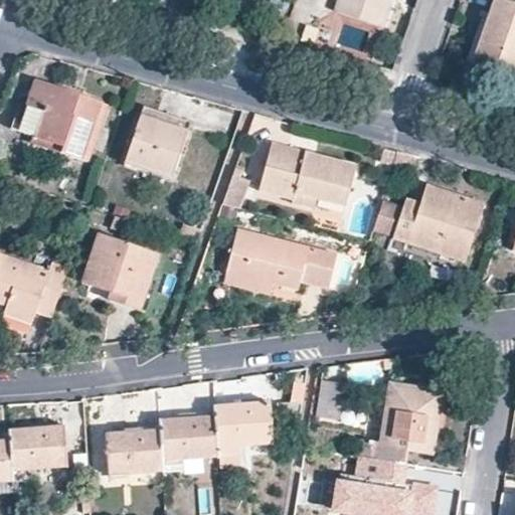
[(339,0),(336,12),(383,27),(388,12),(379,9),(382,0),(339,0)]
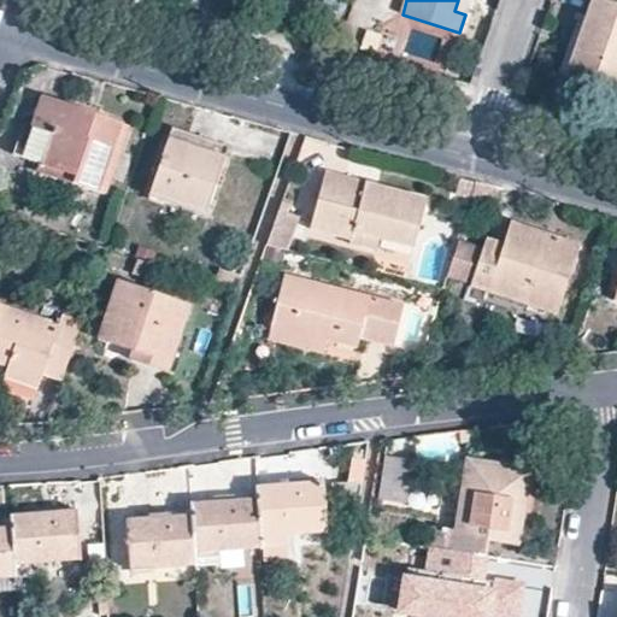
[(465,15),(470,0),(458,0),(454,11),(465,15)]
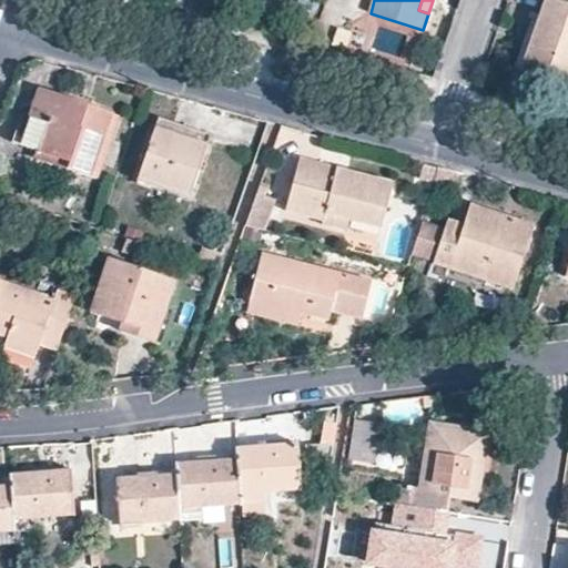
[(567,3),(556,0),(546,0),(523,70),(567,85),(567,3)]
